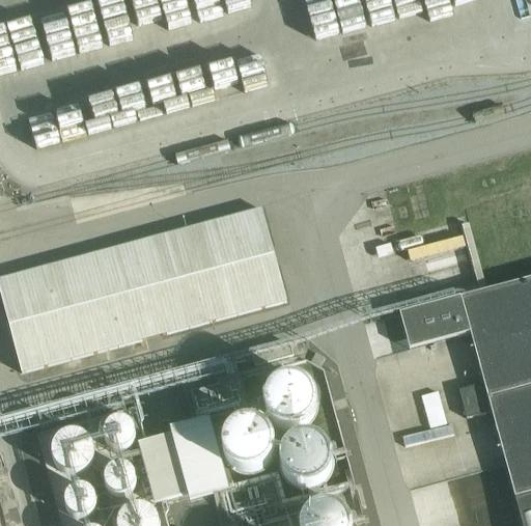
[(0,275),(0,288),(22,368),(42,363),(285,298),(260,205),(0,275)]
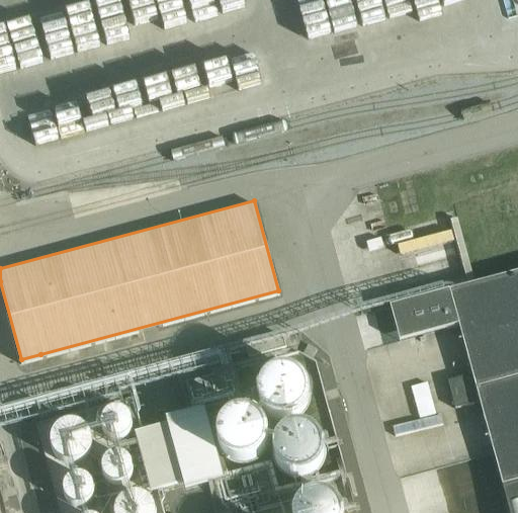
[(517,512),(517,267),(437,289),(446,324),(458,321),(471,370),(447,376),(454,404),(479,398),(510,512),(517,512)]
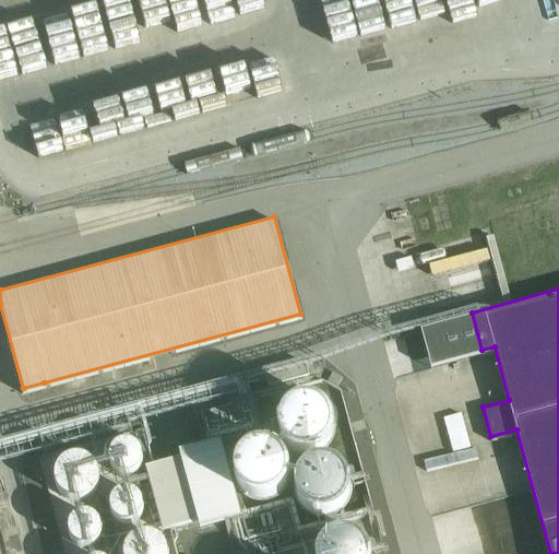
[(280,411),(277,421),(280,429),(284,438),(292,444),(300,447),(310,447),(319,444),(325,438),(331,429),(332,421),(331,411),(325,403),(319,397),(310,393),(300,393),(292,397),(284,403),(280,411)]
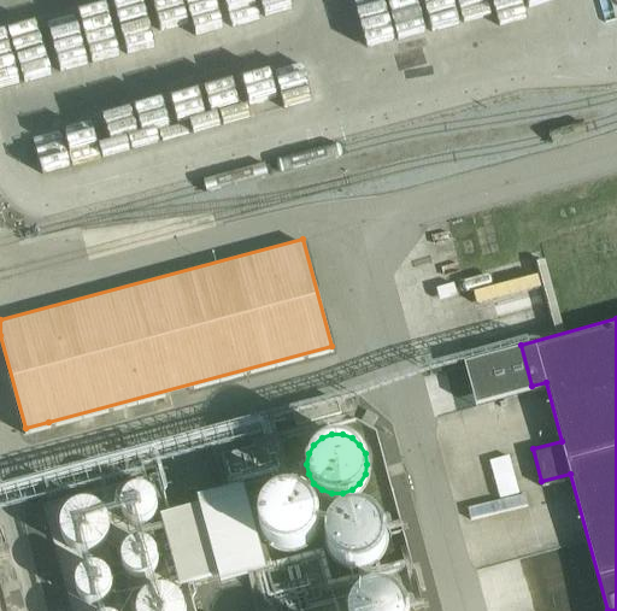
[(118,498),(119,505),(127,513),(137,515),(147,511),(152,503),(152,493),(148,486),(141,481),(131,481),(124,485),(119,491),(118,498)]
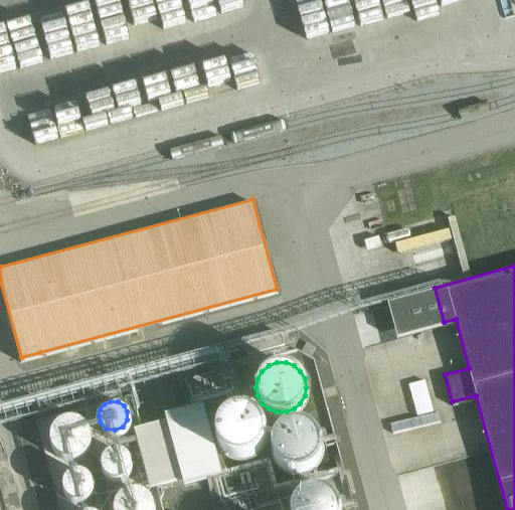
[(215,420),(214,429),(215,438),(220,445),(226,451),(234,454),(243,454),(251,451),(259,445),(263,438),(265,429),(263,420),(259,412),(251,407),(243,404),(234,404),(226,407),(220,412),(215,420)]
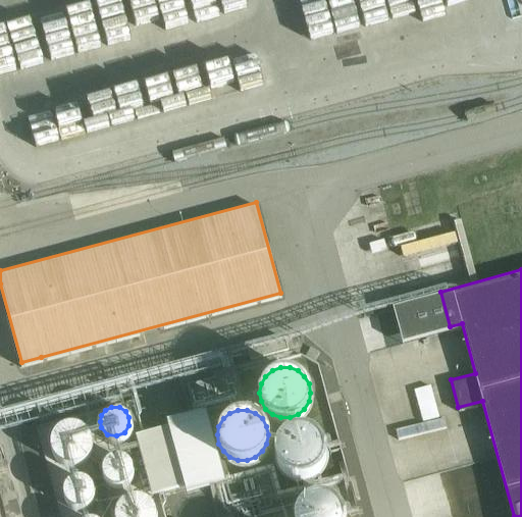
[(52,437),(52,448),(56,456),(63,461),(72,462),(82,460),(88,454),(91,446),(91,437),(88,430),(82,425),(74,422),(64,423),(56,429),(52,437)]
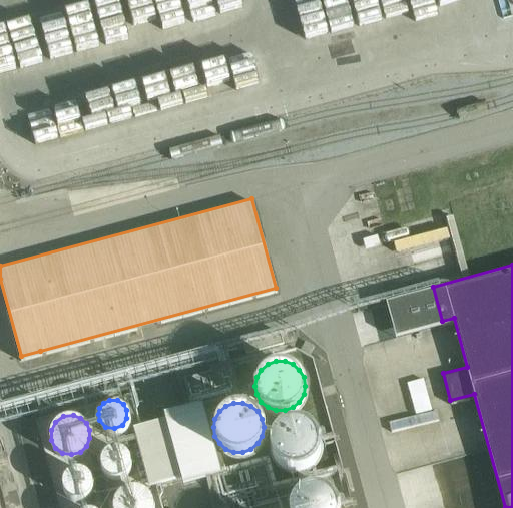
[(149,483),(170,477),(183,474),(167,416),(134,424),(149,483)]
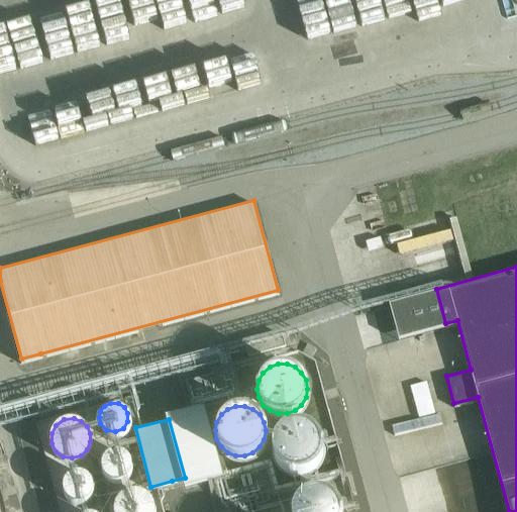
[(274,437),(272,446),(274,454),(278,462),(285,468),(293,471),(301,471),(309,468),(316,462),(320,454),(322,446),(320,437),(316,430),(309,424),(301,421),(293,421),(285,424),(278,430),(274,437)]
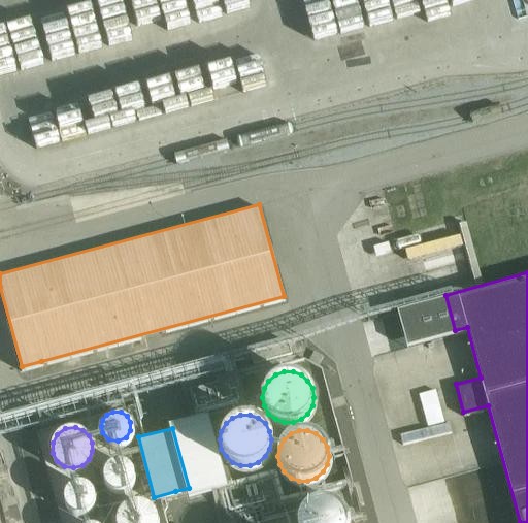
[(101,472),(103,479),(109,485),(118,487),(126,483),(131,476),(131,468),(127,461),(121,458),(113,457),(107,460),(103,465),(101,472)]
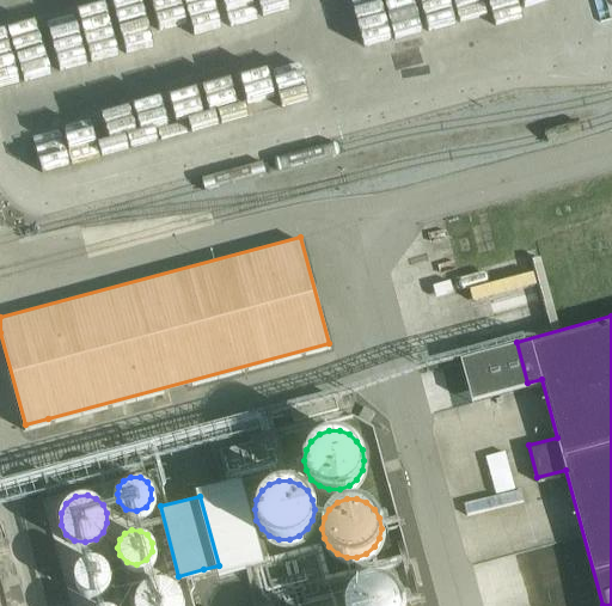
[(72,573),(73,580),(80,587),(91,589),(101,586),(105,576),(105,568),(102,561),(95,556),(85,556),(78,558),(73,564),(72,573)]
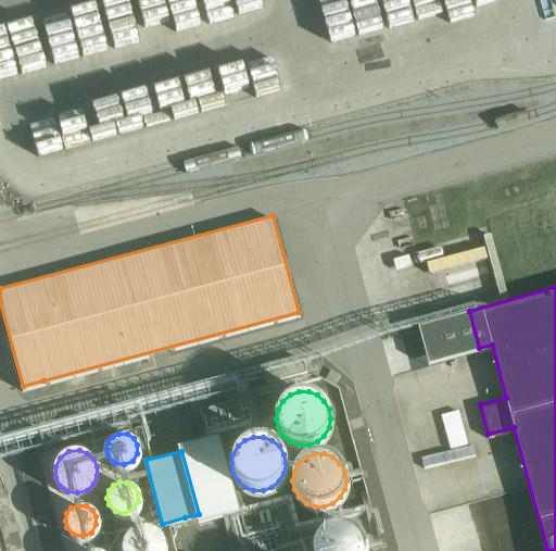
[(315,541),(313,550),(366,550),(367,550),(365,541),(361,534),(353,527),(344,524),(336,524),(327,527),(319,534),(315,541)]
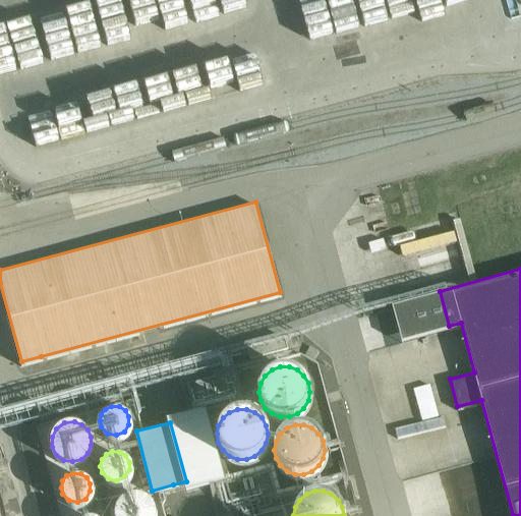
[(118,506),(116,515),(115,515),(157,515),(157,514),(155,506),(150,498),(140,494),(131,495),(123,499),(118,506)]
